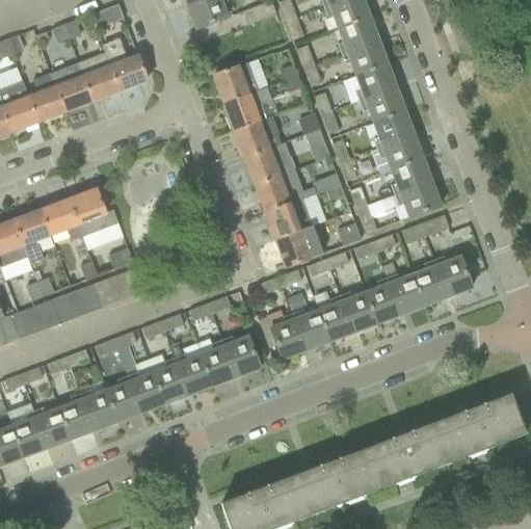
[(197,0),(187,4),(196,28),(215,21),(229,16),(223,2),(228,0),(197,0)]
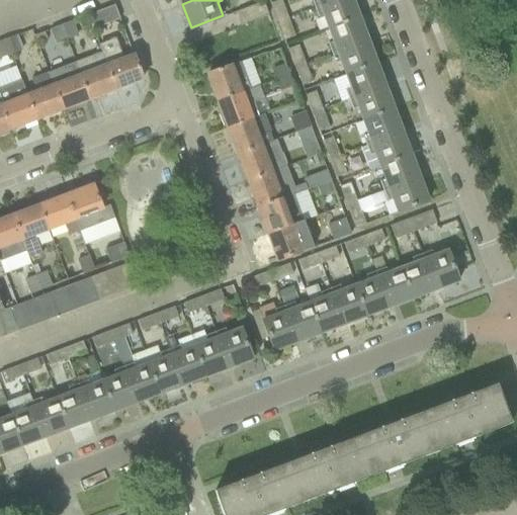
[(242,24),(268,14),(263,0),(236,11),(242,24)]
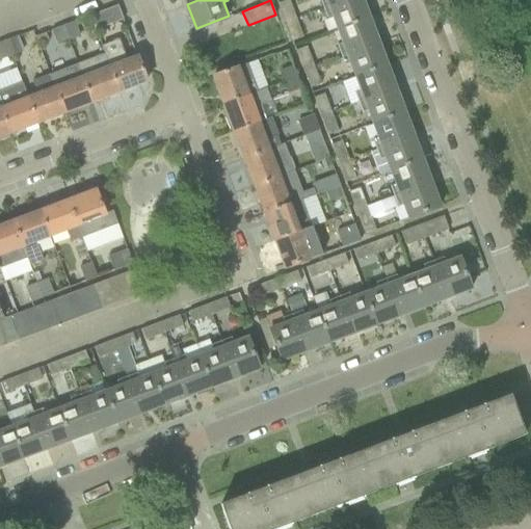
[(285,20),(295,17),(289,0),(286,0),(279,2),(285,20)]
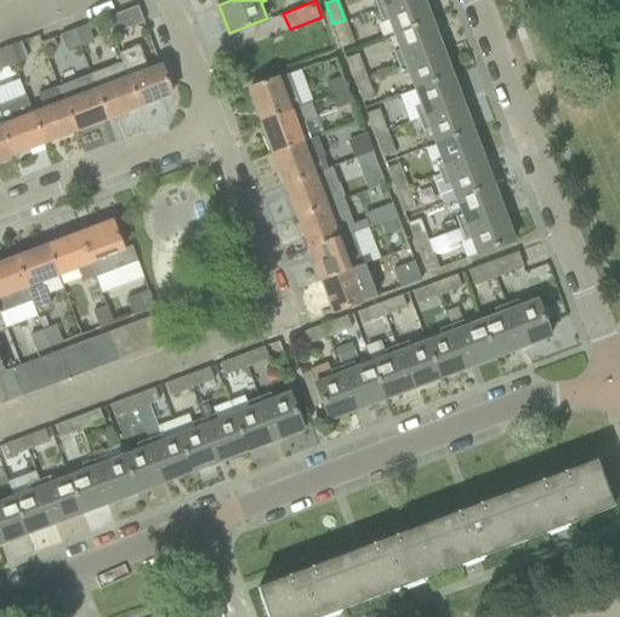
[(394,32),(431,18),(424,0),(396,0),(377,7),(382,21),(390,18),(394,32)]
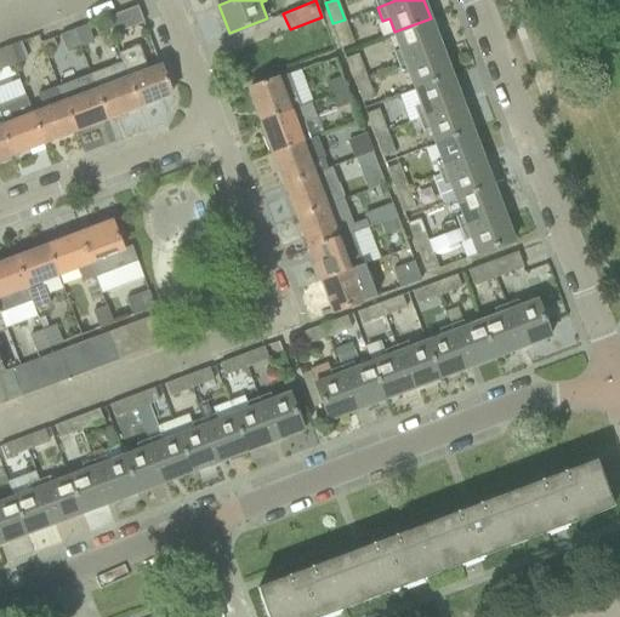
[(112,33),(144,21),(138,4),(106,16),(112,33)]
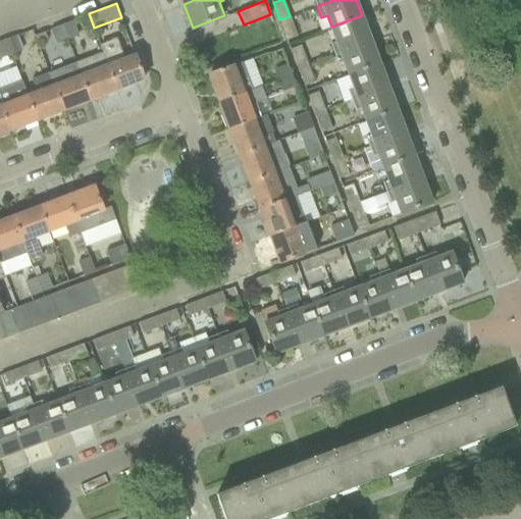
[(334,52),(371,38),(362,15),(331,27),(336,41),(330,43),(334,52)]
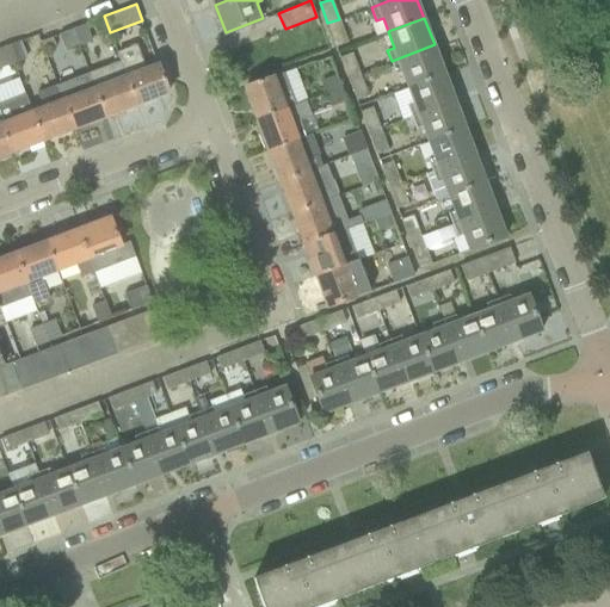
[(337,45),(349,41),(339,19),(327,23),(337,45)]
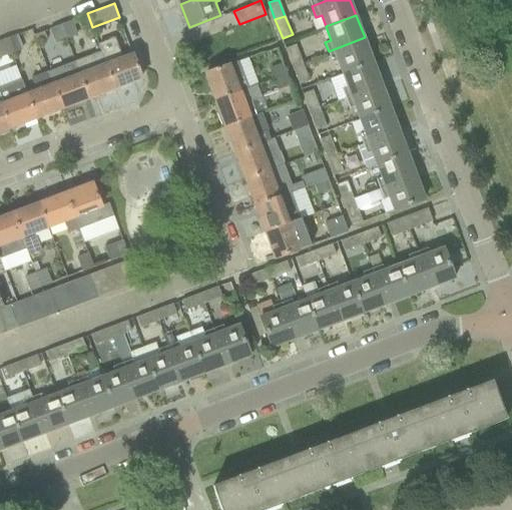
[(71,19),(61,23),(66,37),(77,33),(71,19)]
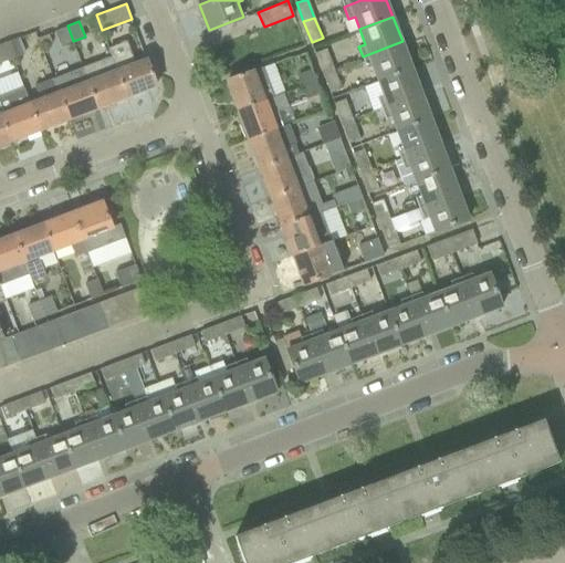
[(67,25),(56,30),(62,45),(73,41),(67,25)]
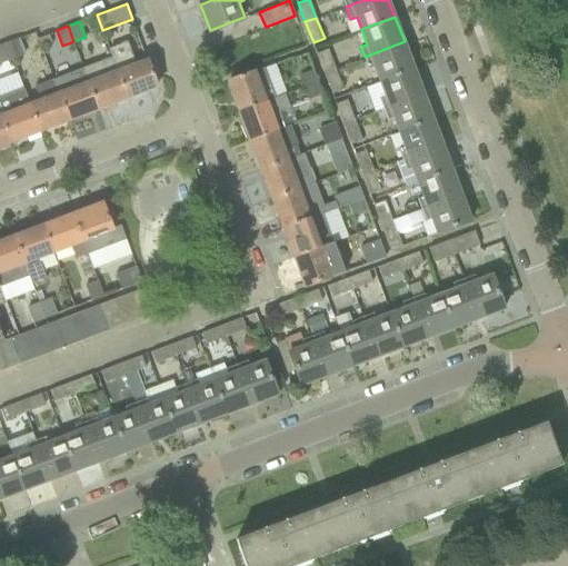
[(49,33),(39,37),(42,47),(52,42),(49,33)]
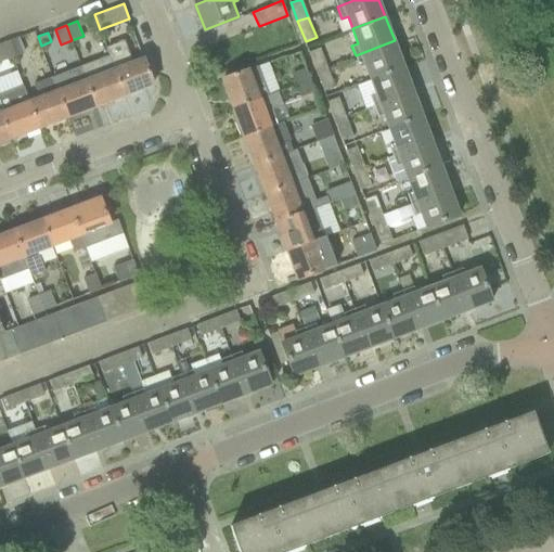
[(25,51),(18,36),(7,40),(13,56),(25,51)]
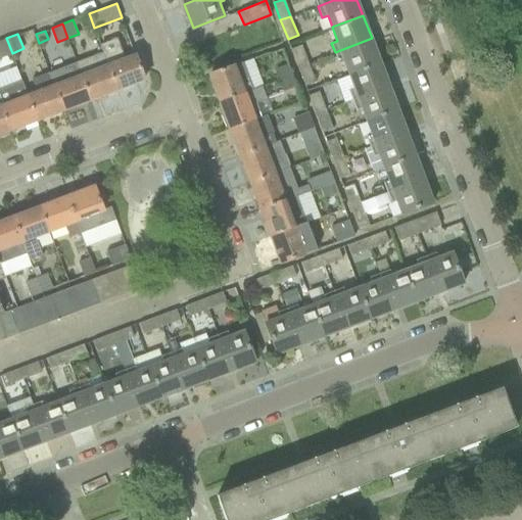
[(0,56),(0,57),(12,53),(6,38),(0,40),(0,56)]
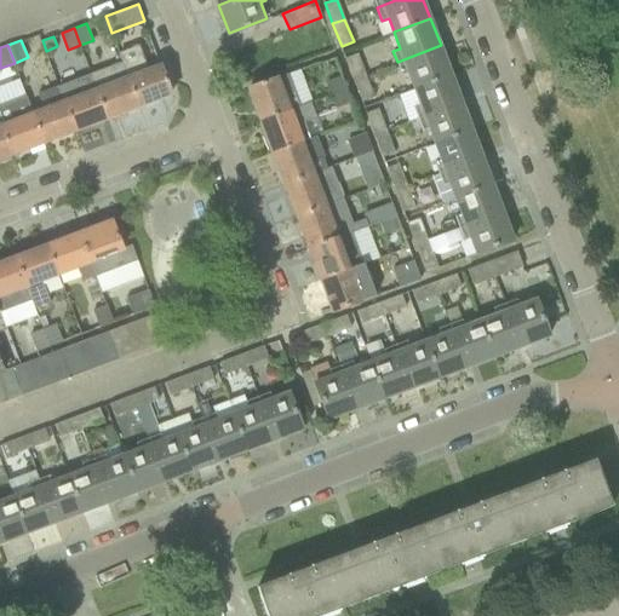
[(414,86),(451,73),(441,45),(397,62),(402,75),(410,73),(414,86)]
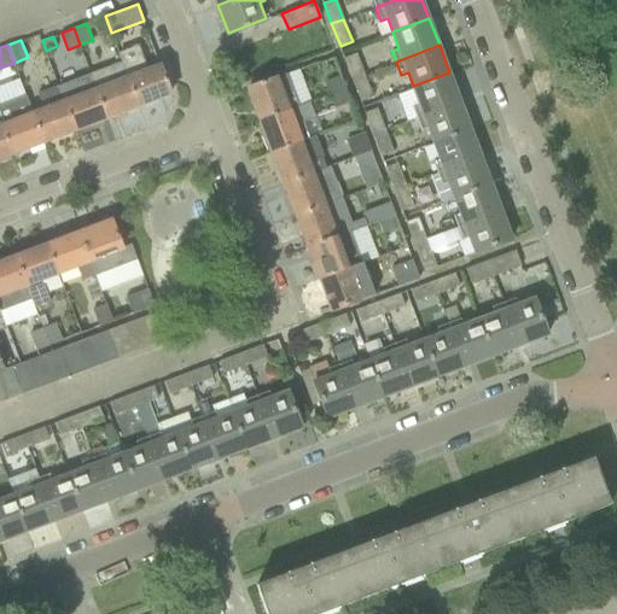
[(353,77),(365,74),(356,52),(344,57),(353,77)]
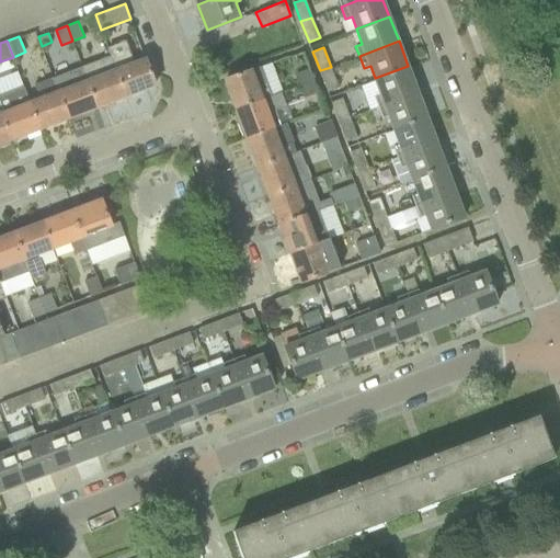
[(146,58),(133,63),(127,48),(111,55),(126,94),(155,83),(146,58)]
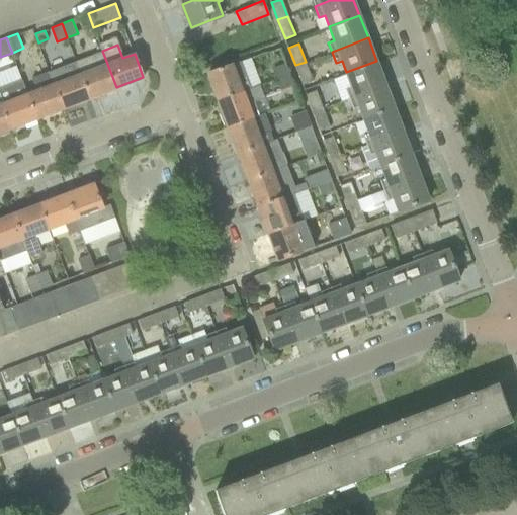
[(90,97),(116,87),(102,51),(76,60),(90,97)]
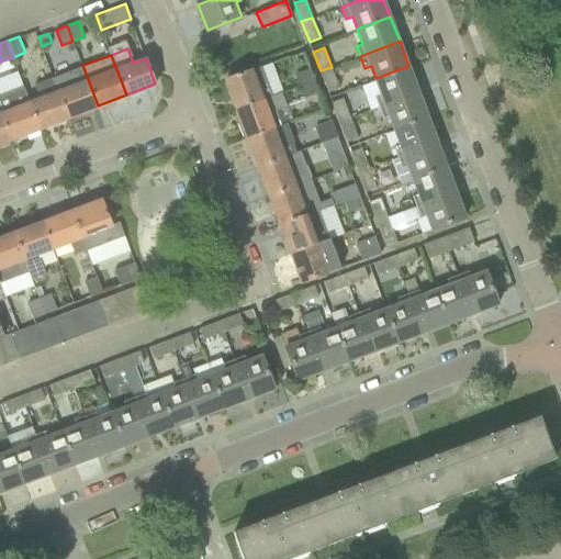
[(344,73),(359,66),(357,59),(341,65),(344,73)]
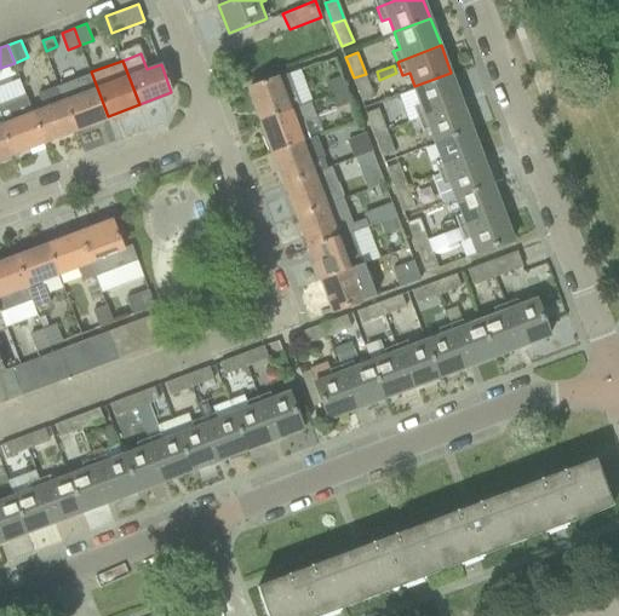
[(79,76),(58,85),(75,128),(108,116),(91,72),(79,76)]
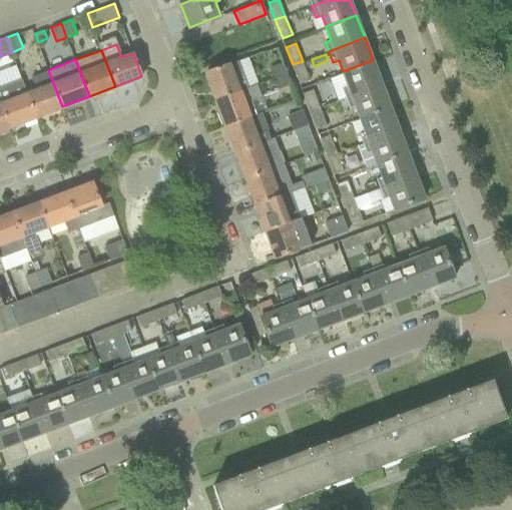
[(257,83),(247,86),(238,60),(206,72),(216,99),(258,83),(257,83)]
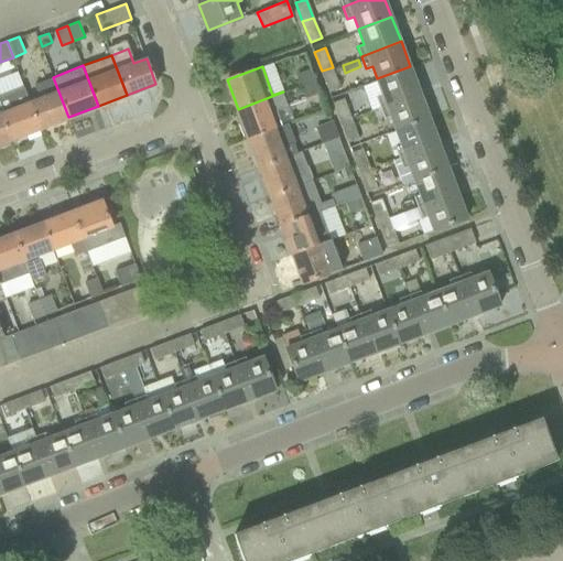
[(379,106),(420,92),(410,66),(377,78),(382,93),(376,96),(379,106)]
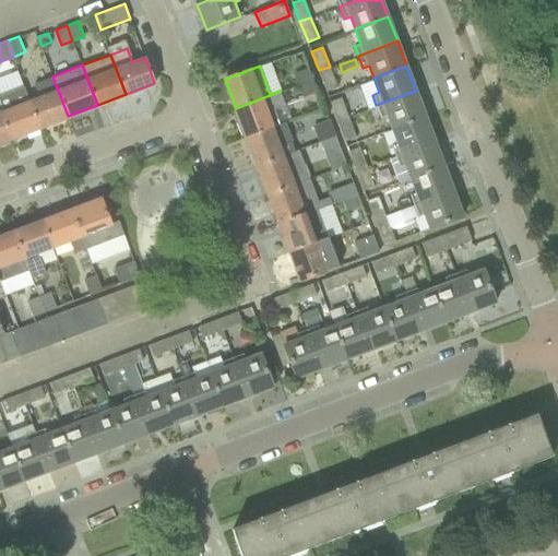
[(298,84),(313,78),(309,67),(294,73),(298,84)]
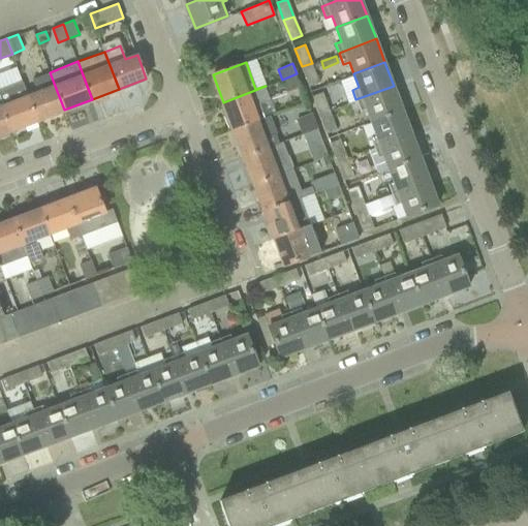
[(309,86),(319,83),(312,63),(302,66),(309,86)]
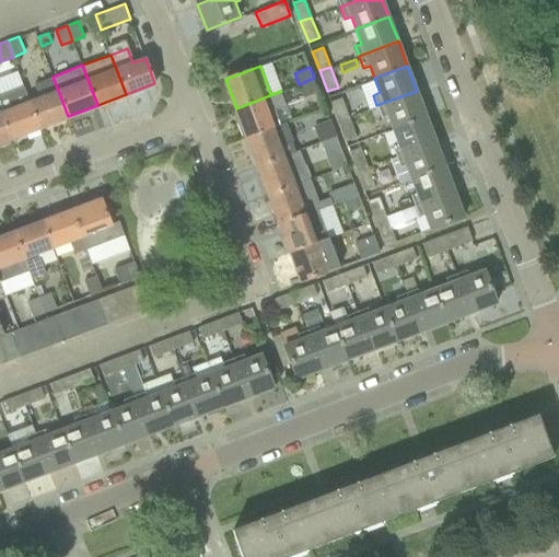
[(19,70),(0,74),(0,85),(21,81),(19,70)]
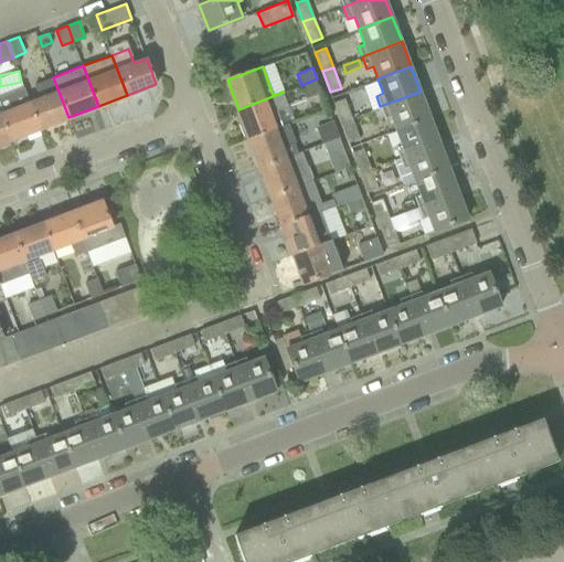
[(40,128),(68,117),(53,77),(35,84),(41,98),(30,103),(40,128)]
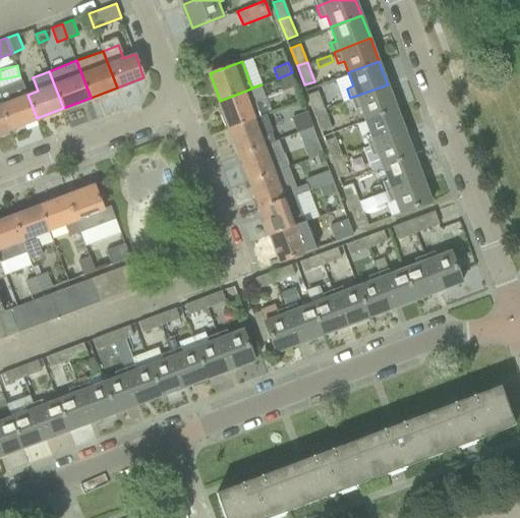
[(283,91),(297,84),(292,72),(278,78),(283,91)]
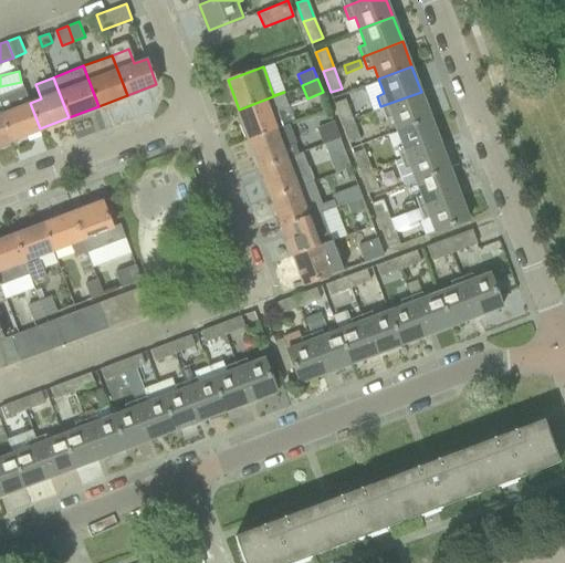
[(40,128),(30,103),(24,86),(0,95),(0,111),(11,139),(40,128)]
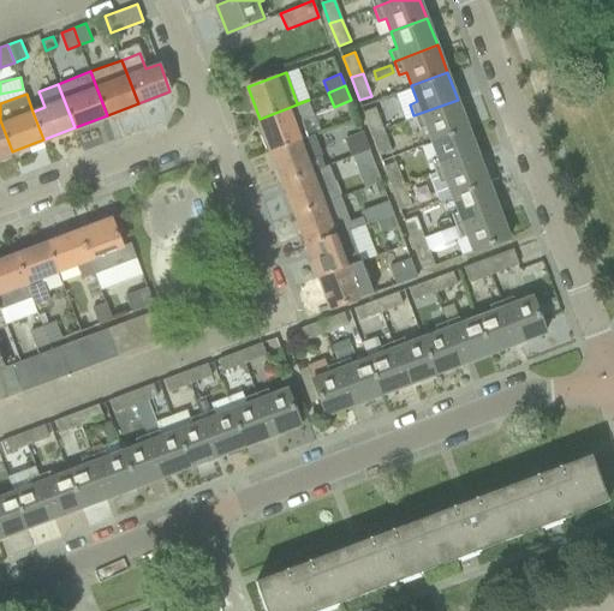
[(300,119),(314,114),(309,100),(260,119),(264,132),(261,133),(267,151),(314,133),(307,136),(300,119)]
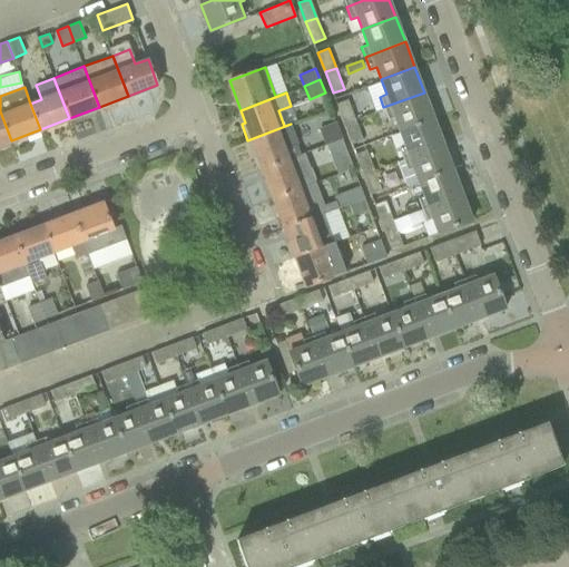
[(400,130),(433,117),(424,93),(383,107),(389,119),(395,117),(400,130)]
